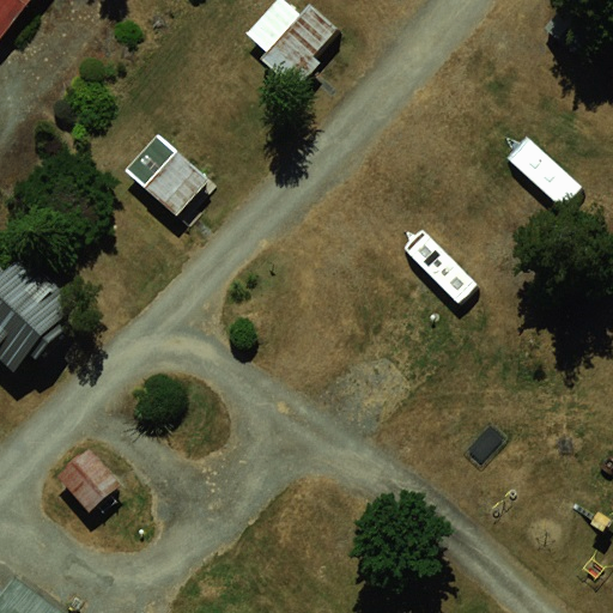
[(0,0),(0,38),(31,0),(0,0)]
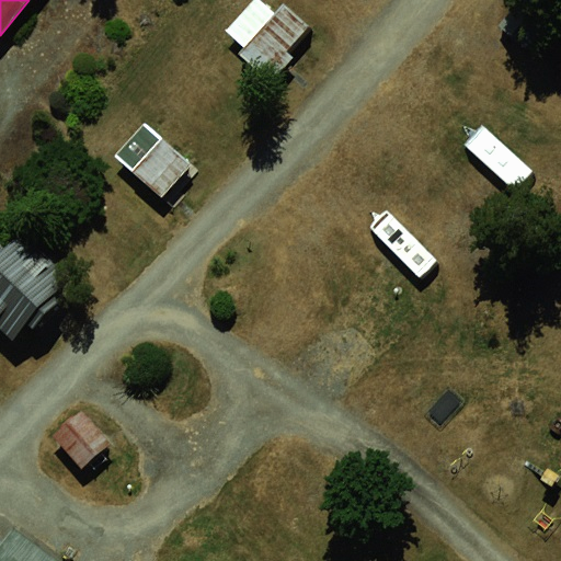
[(284,6),(240,54),(272,82),(293,59),(285,52),(307,26),(284,6)]
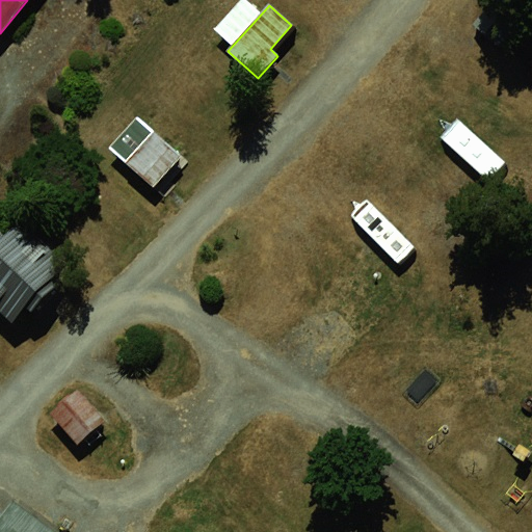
[(182,156),(138,117),(110,148),(155,187),(182,156)]
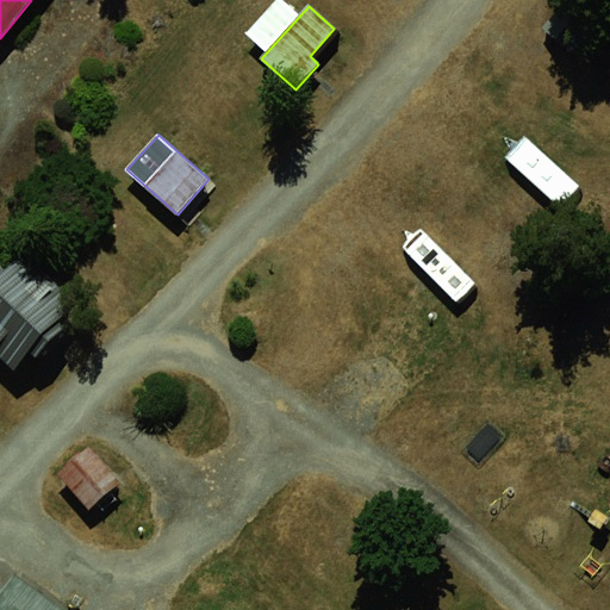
[(78,305),(19,251),(0,271),(0,356),(16,371),(78,305)]
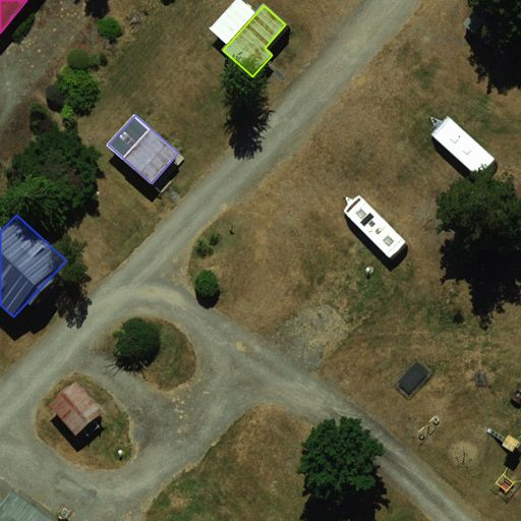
[(78,383),(51,406),(75,435),(103,412),(78,383)]
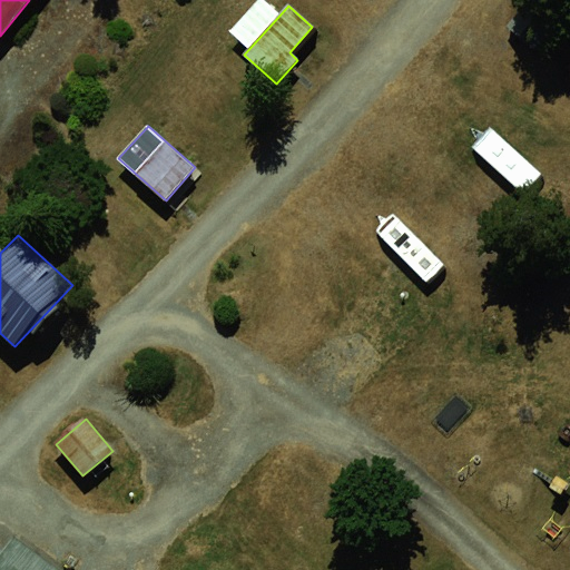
[(52,569),(13,541),(3,553),(0,550),(0,569),(52,569)]
